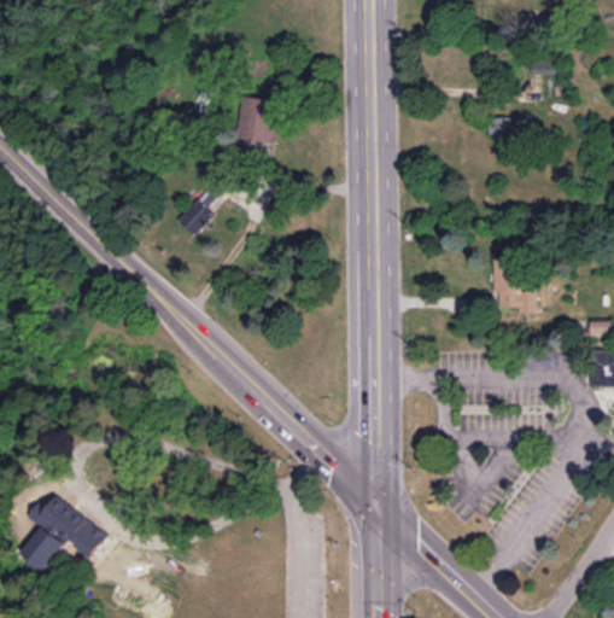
[(557,75),(559,60),(528,59),(528,74),(557,75)]
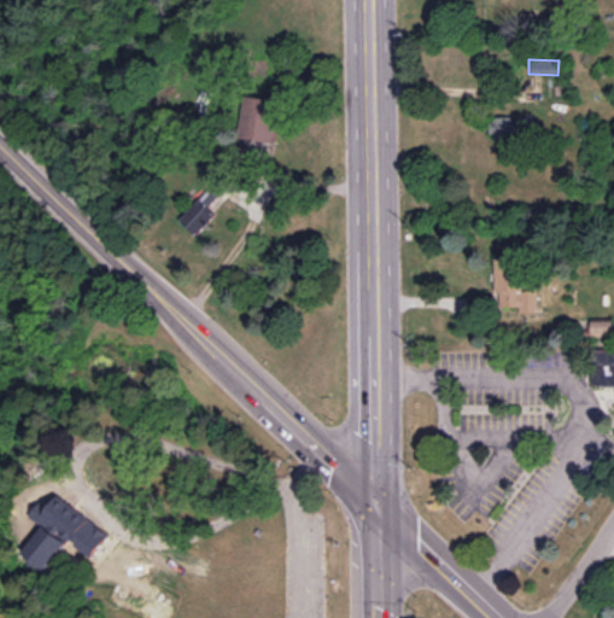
[(234,138),(272,144),(278,101),(241,95),(234,138)]
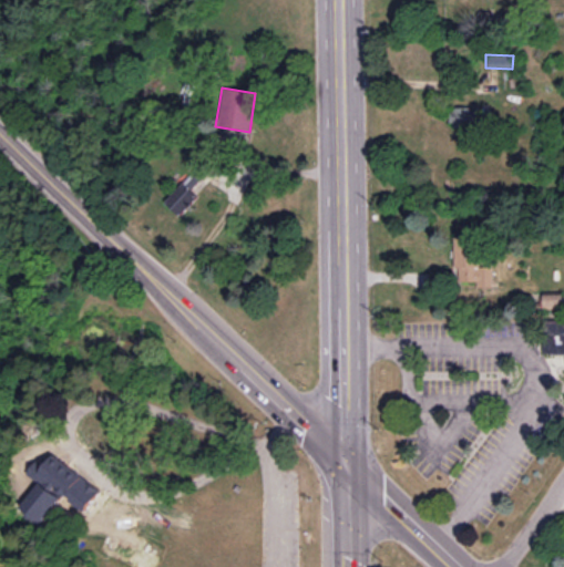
[(449,107),(449,127),(479,127),(479,124),(484,124),(484,112),(479,112),(479,107),(449,107)]
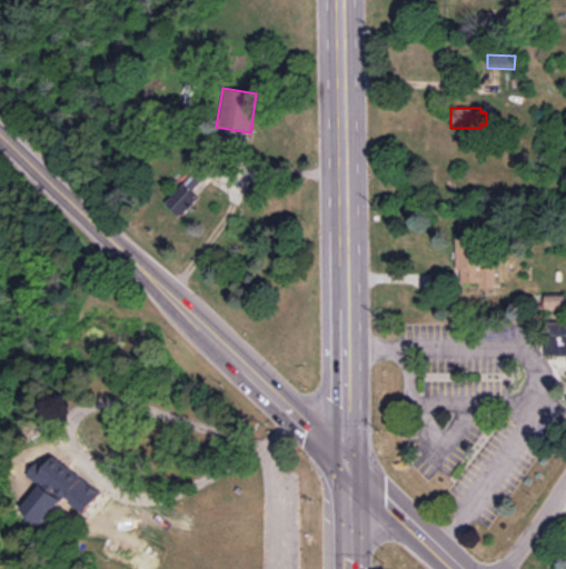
[(204,175),(196,167),(162,202),(178,216),(196,197),(189,190),(204,175)]
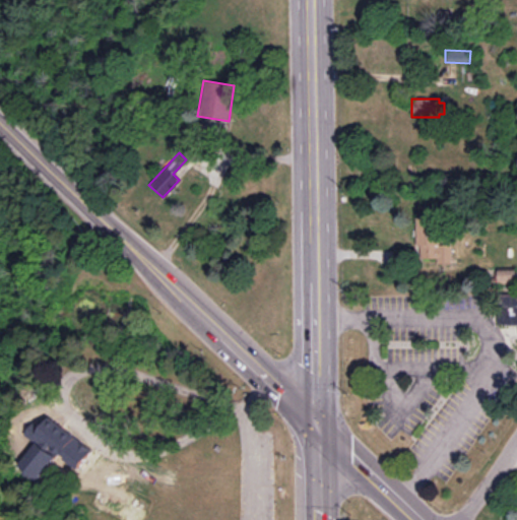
[(513,270),(495,270),(495,283),(513,282),(513,270)]
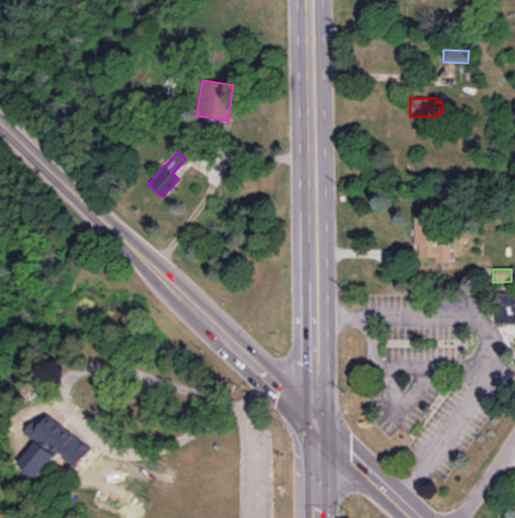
[(514,292),(490,294),(491,323),(514,323),(514,292)]
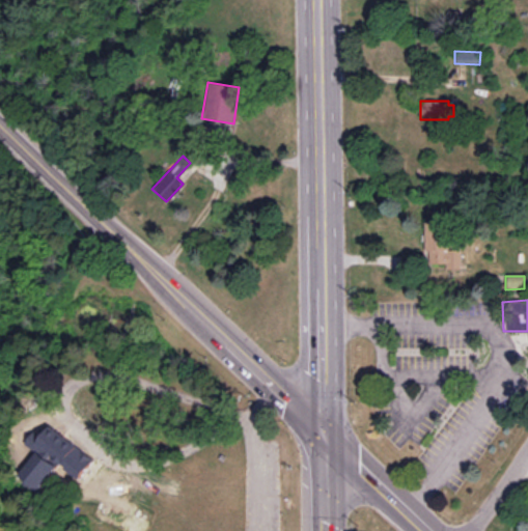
[(77,480),(93,458),(48,424),(44,430),(37,425),(23,445),(33,453),(17,475),(38,492),(58,466),(77,480)]
